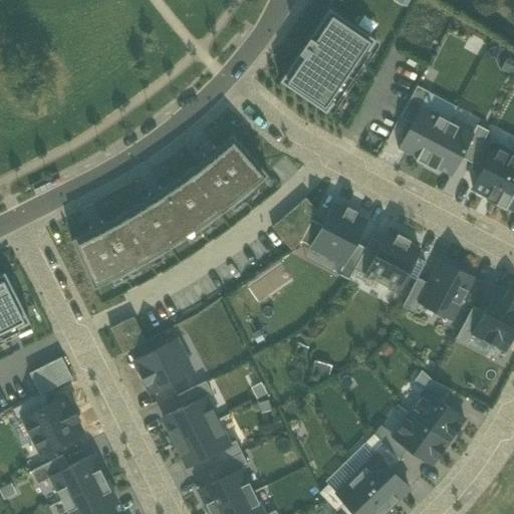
[(279,79),(325,111),(375,38),(328,6),(279,79)]
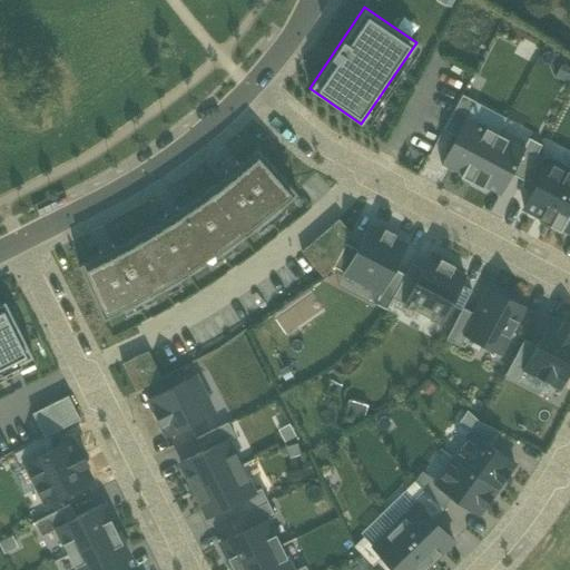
[(443,129),(455,136),(465,116),(467,117),(475,101),(462,95),(443,129)]
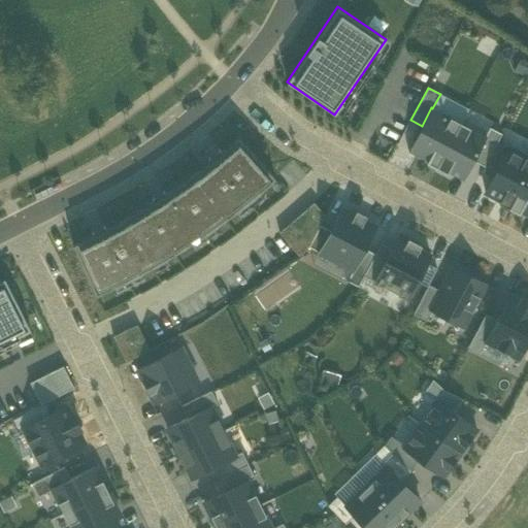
[(432,108),(461,123),(468,108),(440,94),(432,108)]
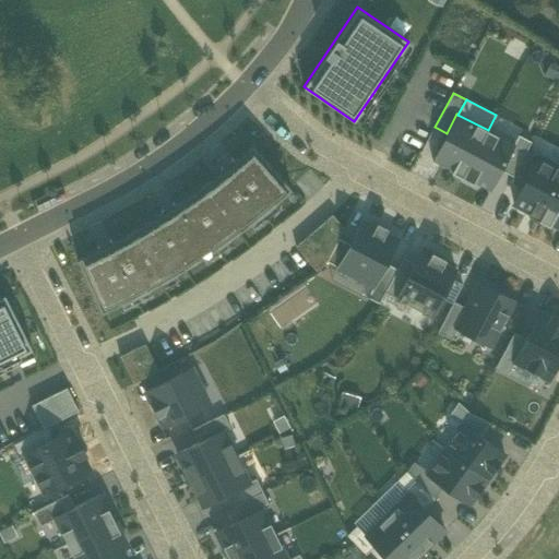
[(458,115),(456,114),(447,133),(432,161),(452,170),(451,173),(462,178),(488,130),(458,115)]
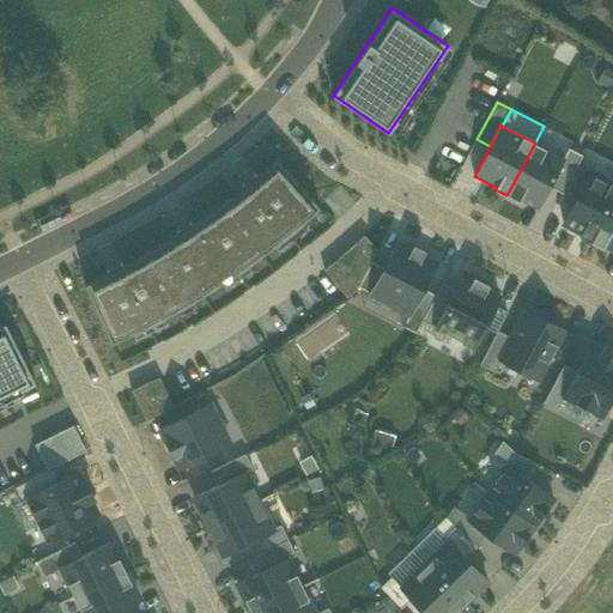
[(572,141),(544,126),(535,143),(563,158),(569,147),(572,141)]
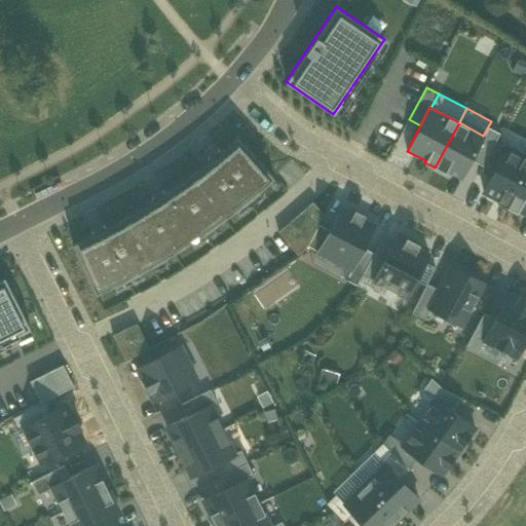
[(483,136),(459,122),(435,167),(445,173),(446,172),(461,180),(472,160),(484,136),(483,136)]
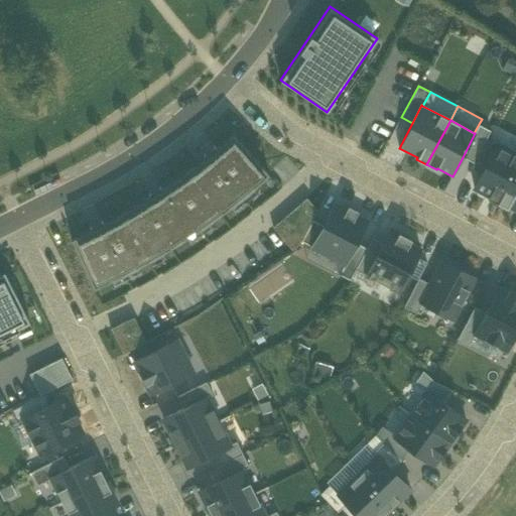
[(479,124),(474,133),(475,133),(463,157),(473,163),(486,139),(490,131),(479,124)]
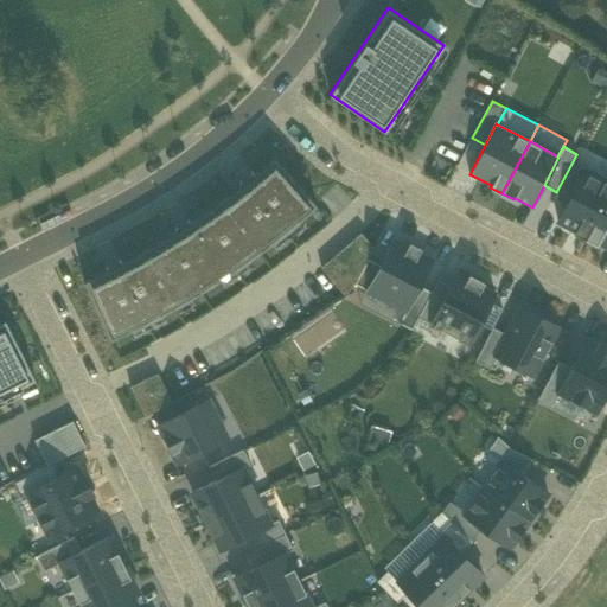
[(606,160),(593,153),(585,170),(606,181),(606,160)]
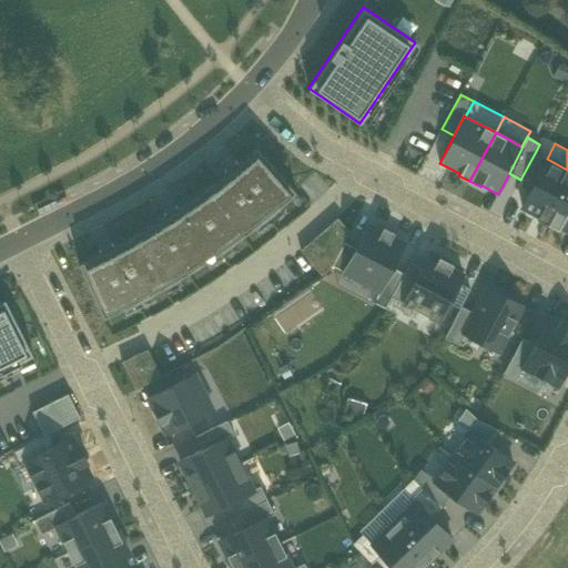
[(100,253),(78,263),(103,318),(135,303),(165,286),(204,263),(237,240),(270,214),(296,192),(255,148),(237,163),(236,161),(223,171),(225,173),(202,190),(178,208),(175,205),(163,214),(165,216),(132,235),(113,246),(112,243),(99,250),(100,253)]
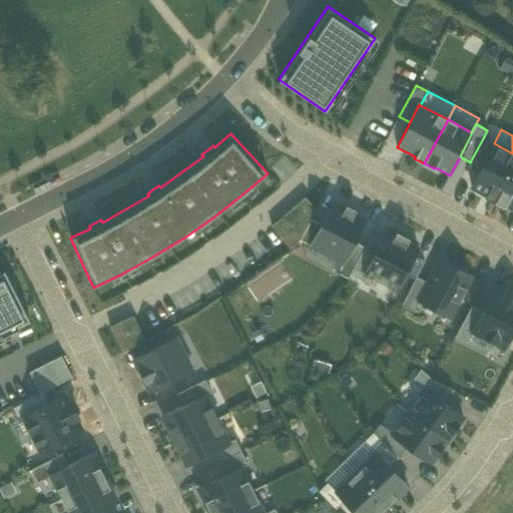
[(468,166),(479,172),(494,143),(483,138),(468,166)]
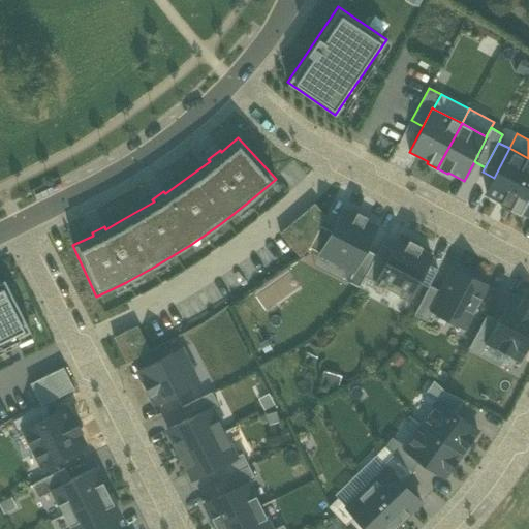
[(494,178),(486,192),(501,200),(499,204),(509,209),(528,172),(528,158),(509,148),(494,178)]
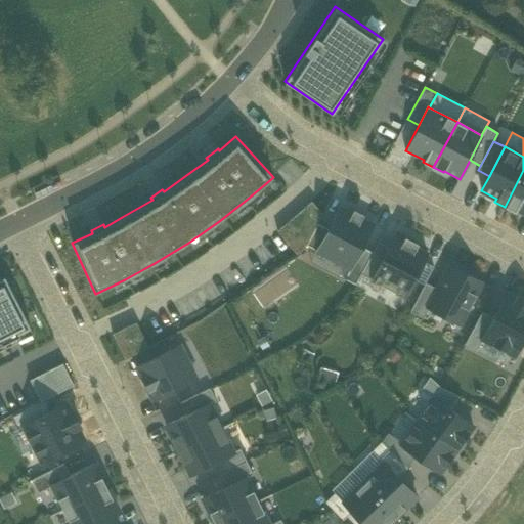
[(523,170),(505,207),(515,213),(517,209),(523,213),(523,170)]
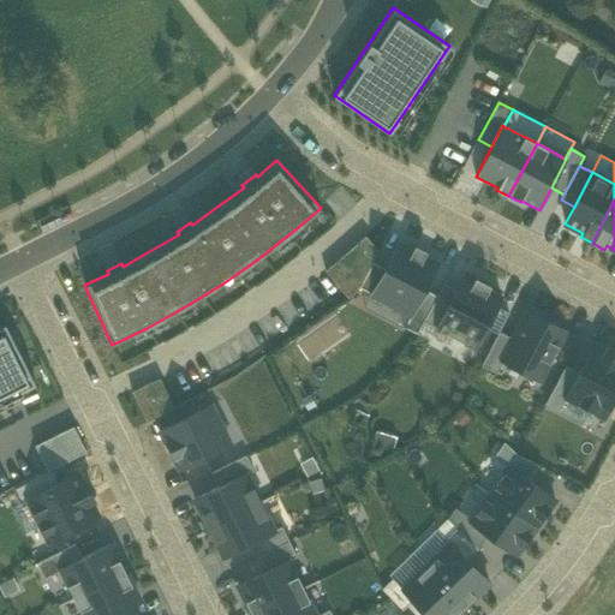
[(324,270),(347,298),(357,292),(378,251),(365,236),(324,270)]
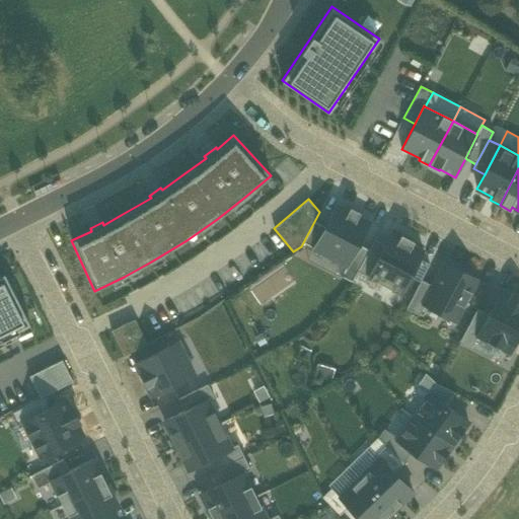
[(314,248),(347,266),(358,244),(369,222),(358,216),(360,212),(350,207),(348,211),(337,205),(325,227),(314,248)]
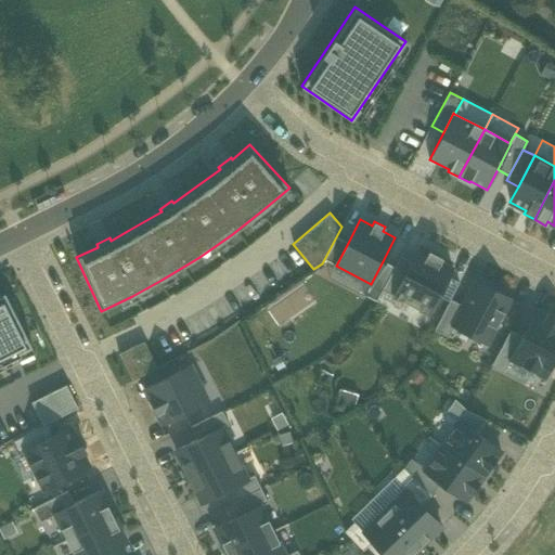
[(336,266),(348,243),(336,236),(324,259),(336,266)]
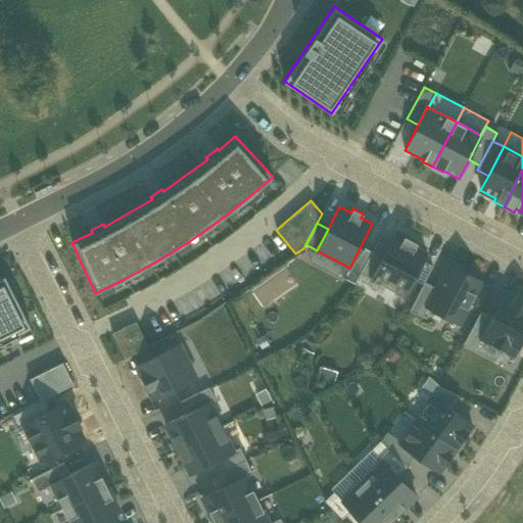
[(403,295),(426,252),(415,247),(417,243),(403,236),(402,240),(393,235),(388,246),(371,279),(388,288),(403,295)]
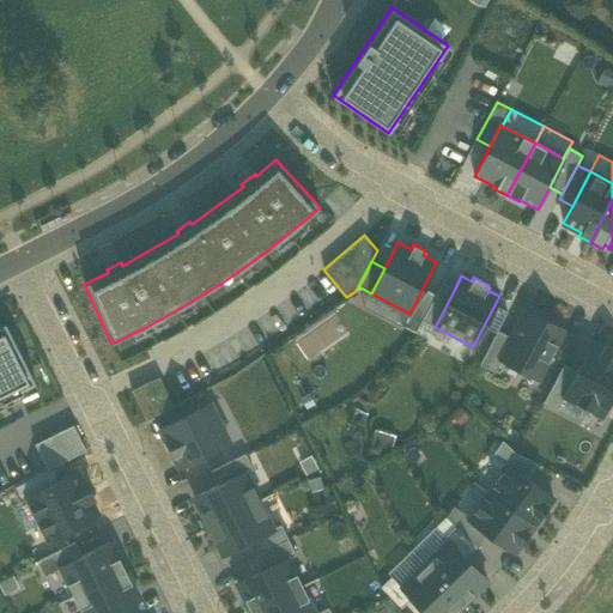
[(422,320),(435,327),(455,289),(442,283),(435,295),(422,320)]
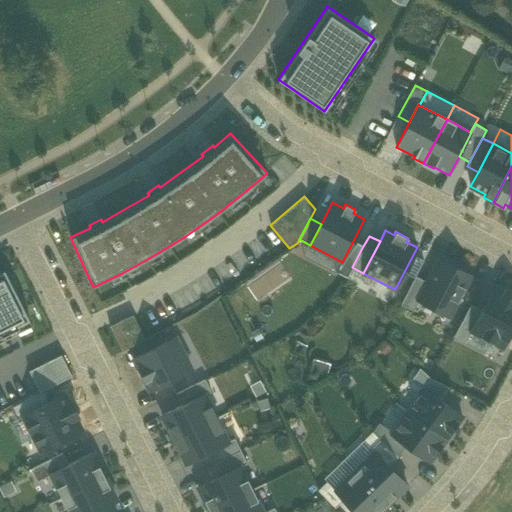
[(363,246),(353,241),(342,262),(337,272),(347,277),(352,267),(363,246)]
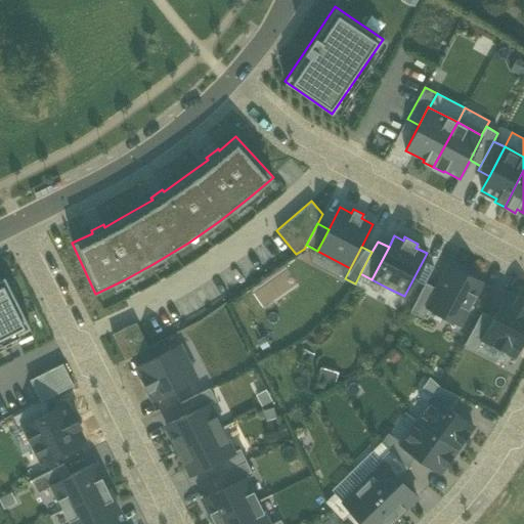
[(350,268),(317,251),(311,261),(345,278),(350,268)]
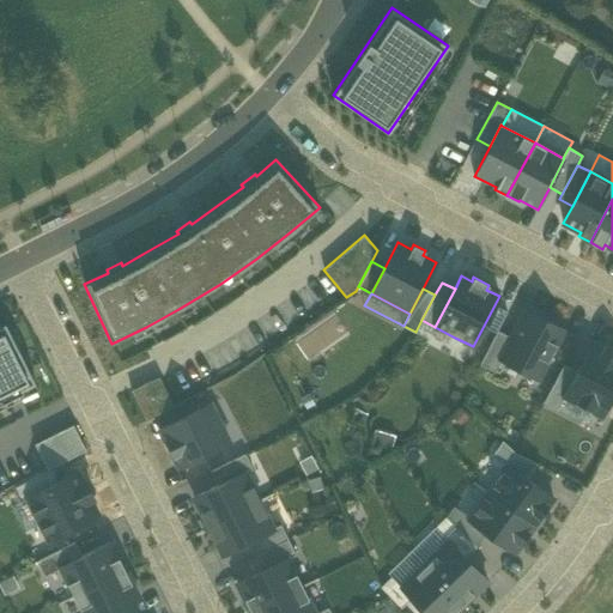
[(563,329),(527,310),(511,338),(501,359),(502,359),(536,378),(563,329)]
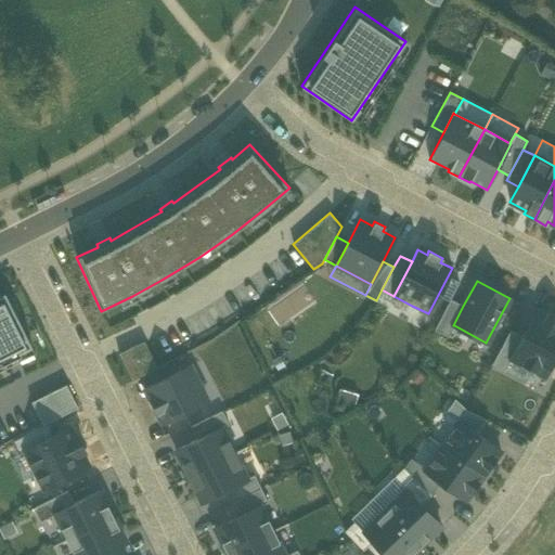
[(4,293),(0,294),(0,362),(31,347),(4,293)]
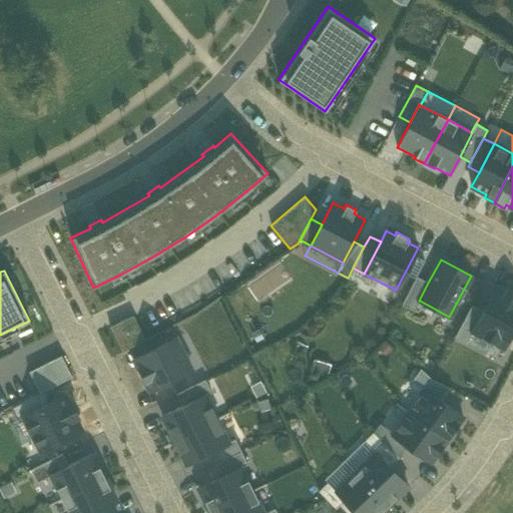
[(374,297),(381,283),(364,274),(356,288),(374,297)]
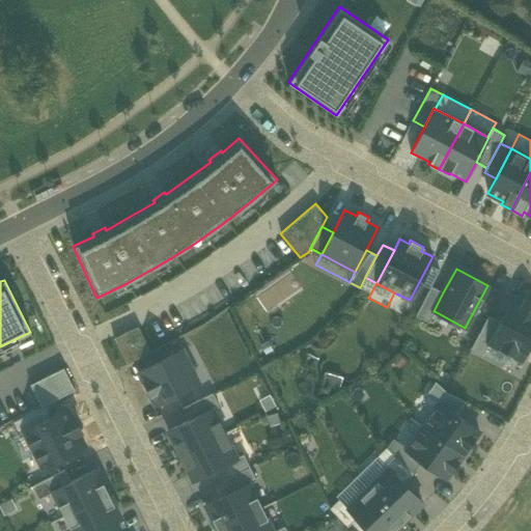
[(428,323),(435,311),(434,311),(443,292),(431,286),(415,315),(428,323)]
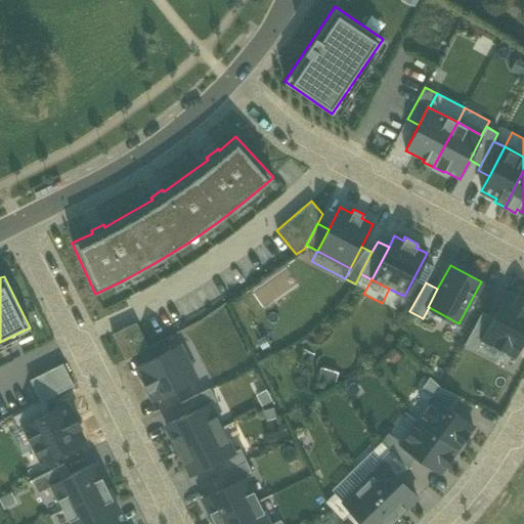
[(483,338),(515,354),(523,336),(523,304),(505,295),(493,317),(482,338),(483,338)]
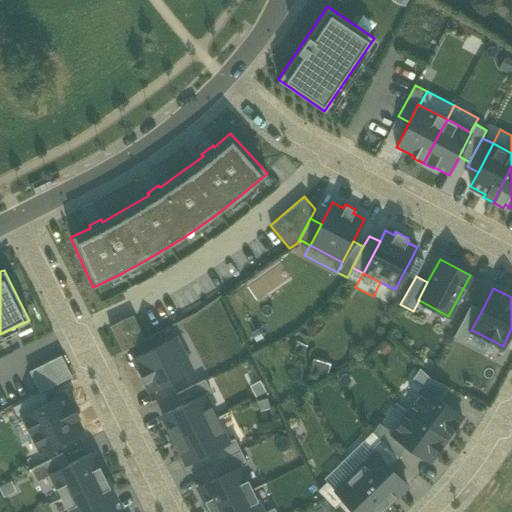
[(471,330),(482,310),(471,304),(454,336),(466,342),(472,330),(471,330)]
